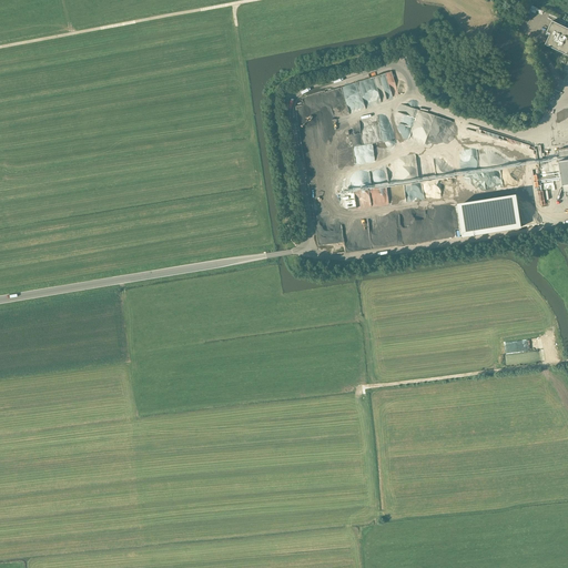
[(546,44),(567,56),(567,28),(553,20),(547,32),(550,33),(546,44)]
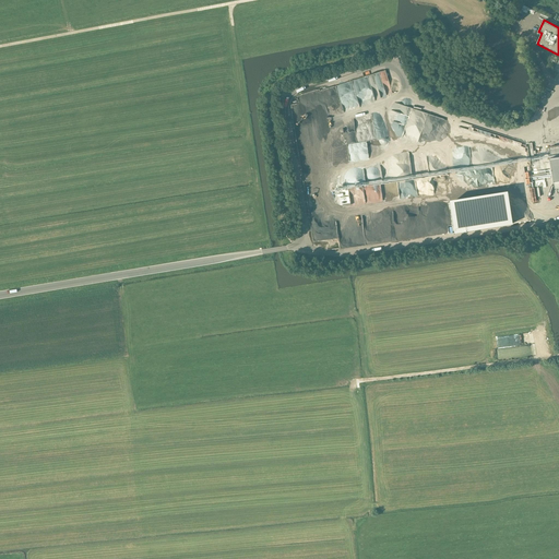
[(365,78),(321,90),(329,117),(353,110),(353,107),(359,105),(355,90),(358,90),(357,87),(358,87),(358,84),(365,82),(365,83),(370,81),(373,91),(378,88),(380,97),(392,94),(387,70),(371,74),(371,71),(364,73),(365,78)]
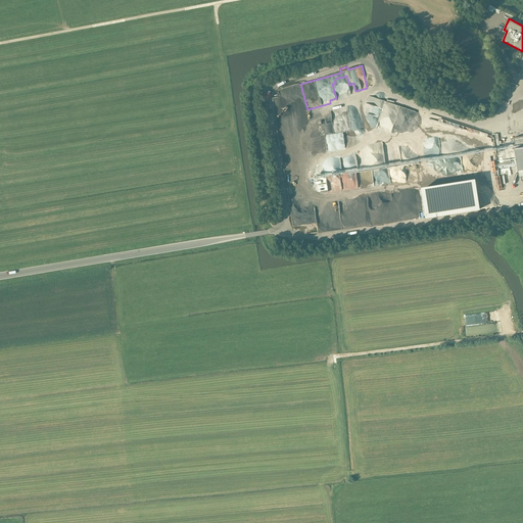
[(380,116),(385,101),(369,96),(364,111),(380,116)]
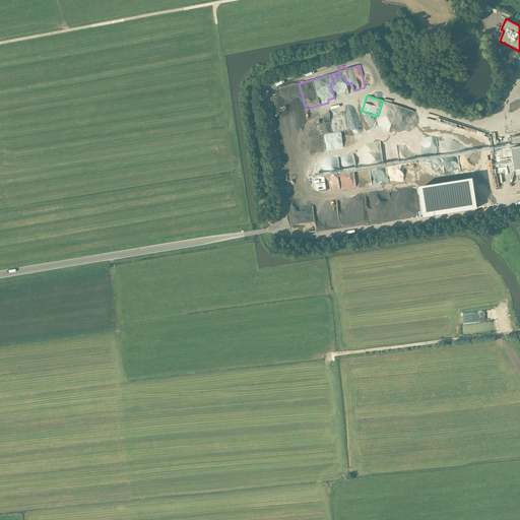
[(519,135),(511,137),(517,175),(519,174),(519,135)]
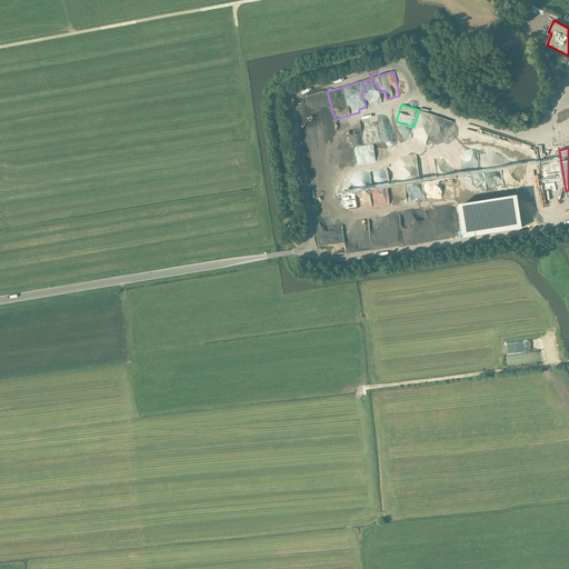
[(408,202),(422,202),(422,185),(408,185),(408,202)]
